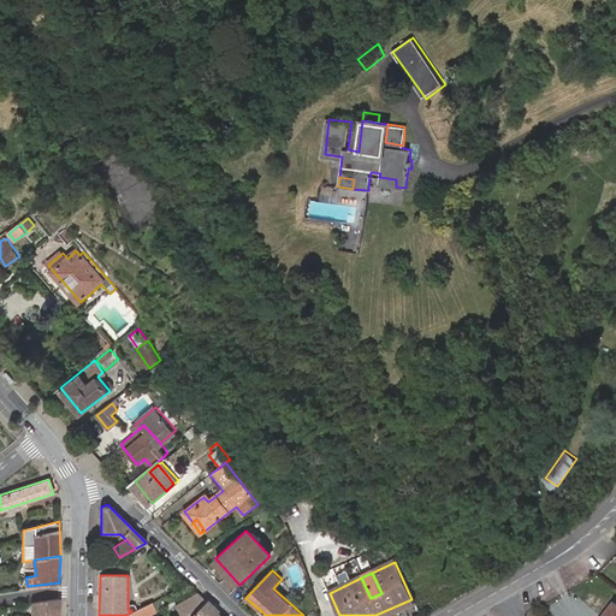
[(189,615),(203,602),(195,593),(173,605),(178,615),(189,615)]
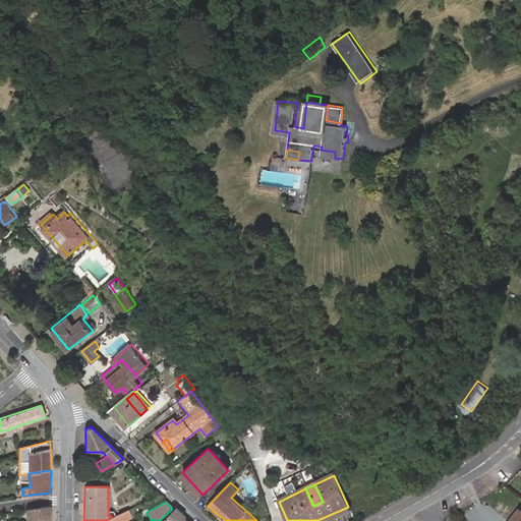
[(25,520),(49,520),(50,506),(26,509),(25,520)]
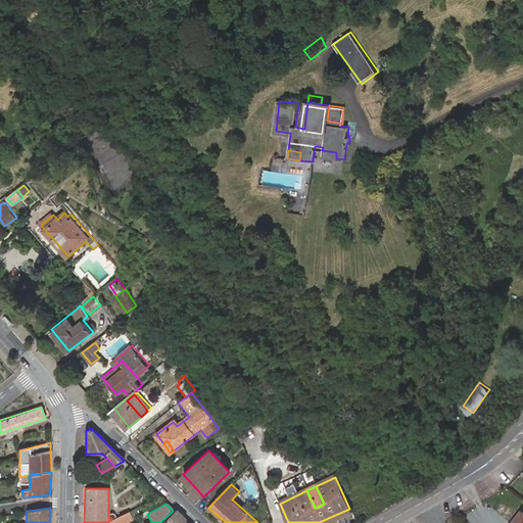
[(331,520),(350,512),(349,509),(319,522),(329,522),(332,522),(331,520)]
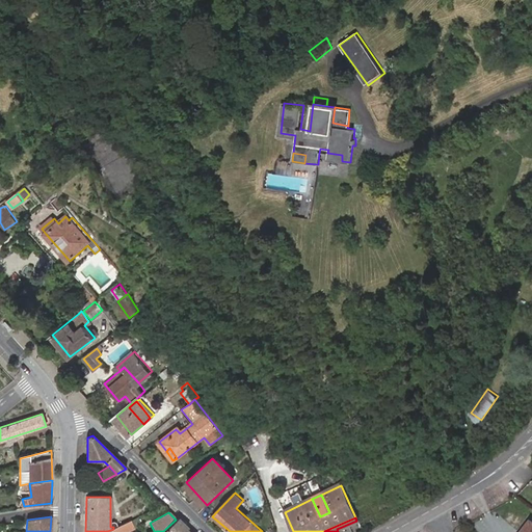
[(188,528),(178,519),(176,520),(163,531),(184,531),(186,530),(188,528)]
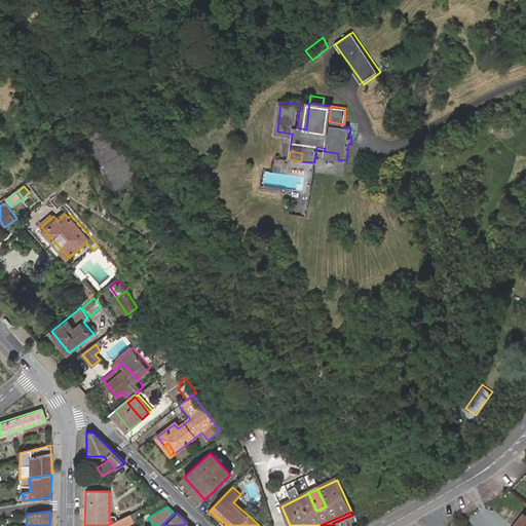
[(123,525),(133,522),(129,515),(112,523),(106,525),(123,525)]
